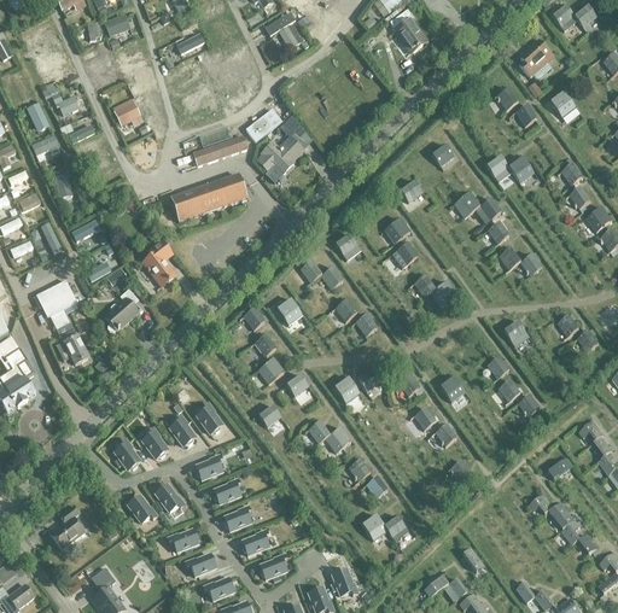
[(57,0),(62,10),(74,4),(76,9),(85,5),(82,0),(57,0)]
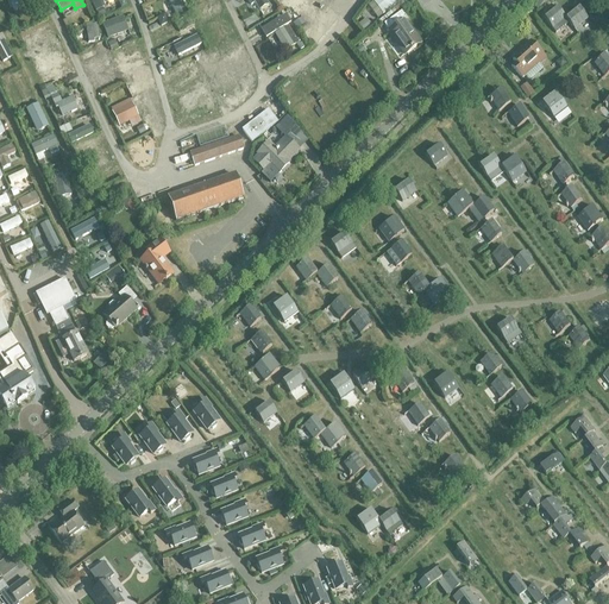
[(169,0),(180,18),(188,13),(181,0),(169,0)]
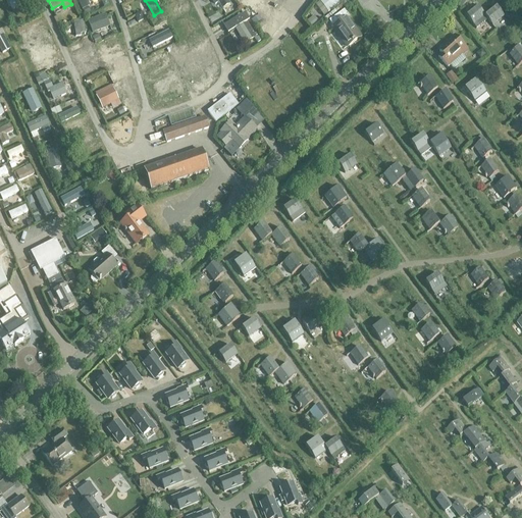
[(328,9),(341,0),(321,0),(328,9)]
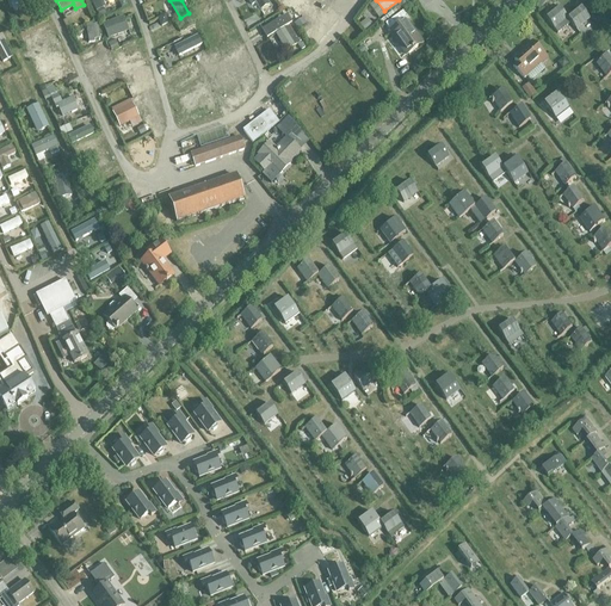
[(554,26),(567,16),(559,5),(545,14),(554,26)]
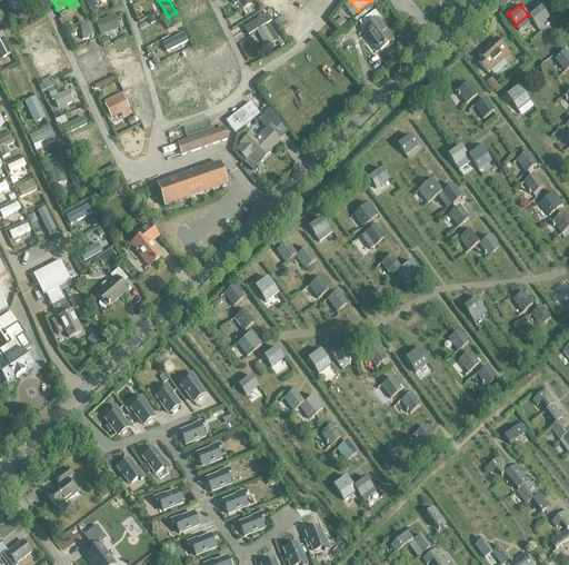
[(528,15),(536,25),(548,15),(540,5),(528,15)]
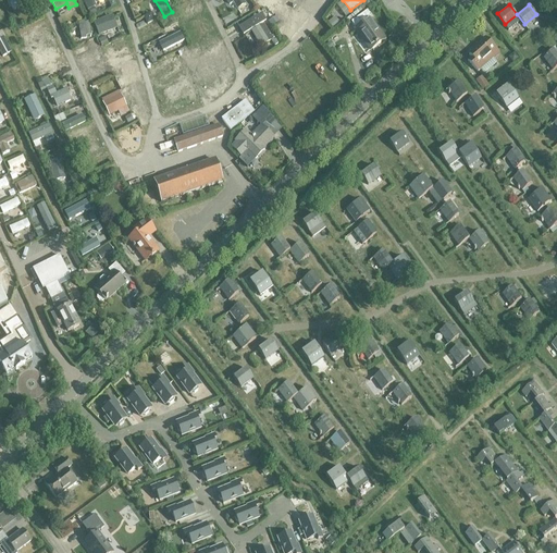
[(370,47),(384,37),(369,16),(371,14),(367,8),(350,19),(355,25),(354,26),(356,31),(357,29),(370,47)]
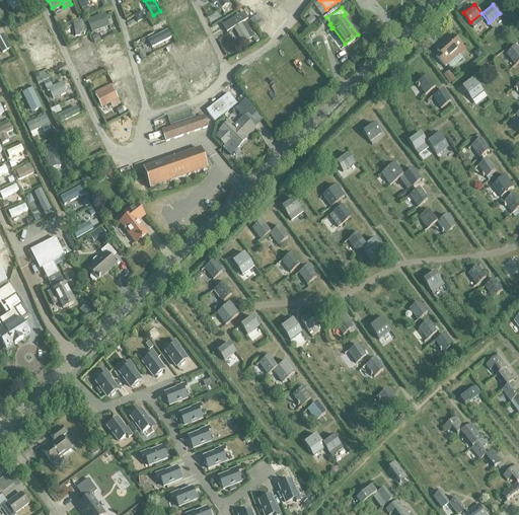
[(226,29),(248,16),(244,9),(222,22),(226,29)]
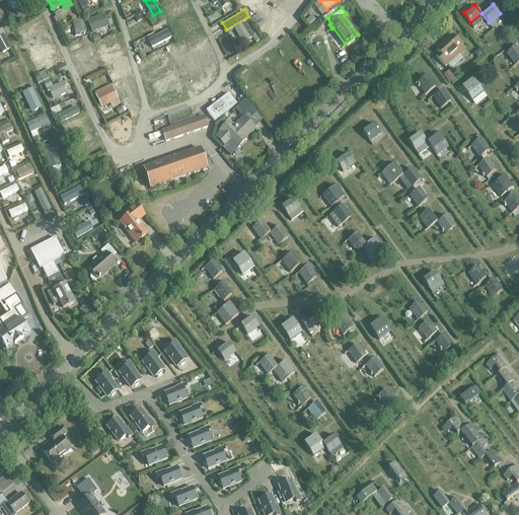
[(104,10),(87,17),(92,30),(109,23),(104,10)]
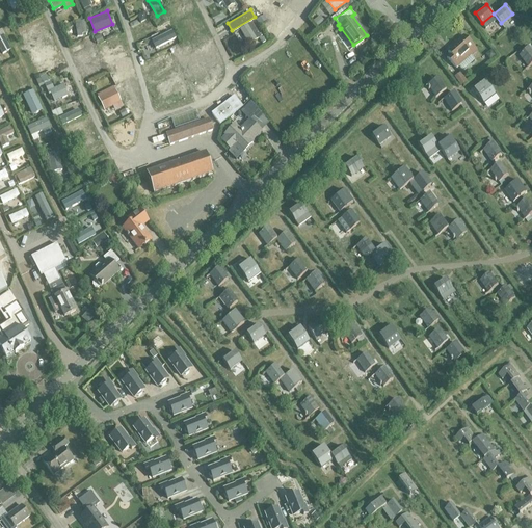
[(157,18),(159,23),(169,18),(166,12),(157,18)]
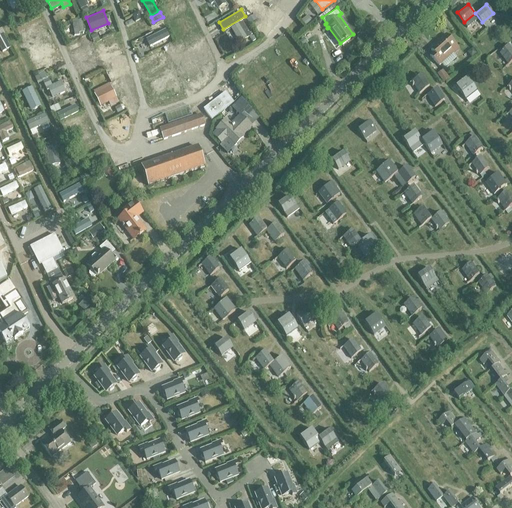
[(301,18),(307,25),(314,19),(308,12),(301,18)]
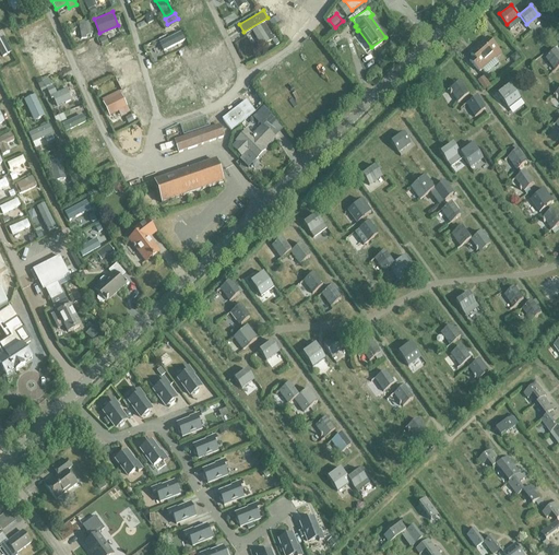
[(42,18),(18,28),(25,44),(34,39),(32,34),(46,27),(42,18)]
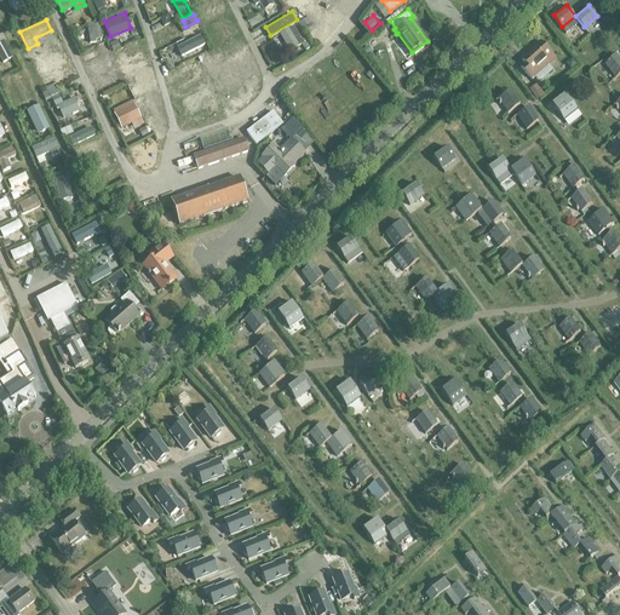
[(93,21),(87,22),(90,32),(86,32),(87,35),(90,35),(90,40),(96,39),(96,36),(102,35),(101,27),(98,21),(93,22),(93,21)]
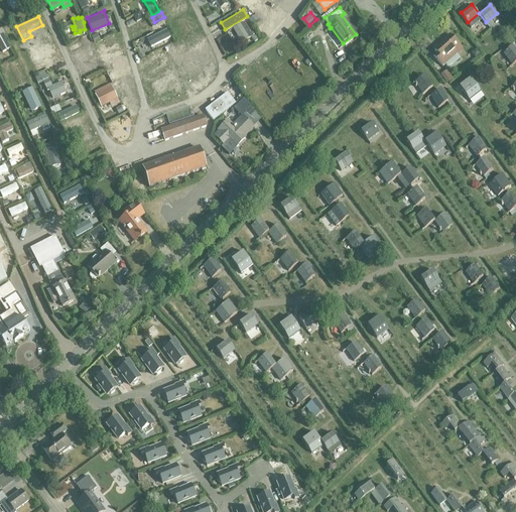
[(164,18),(157,22),(159,27),(161,26),(162,27),(166,24),(166,23),(164,18)]
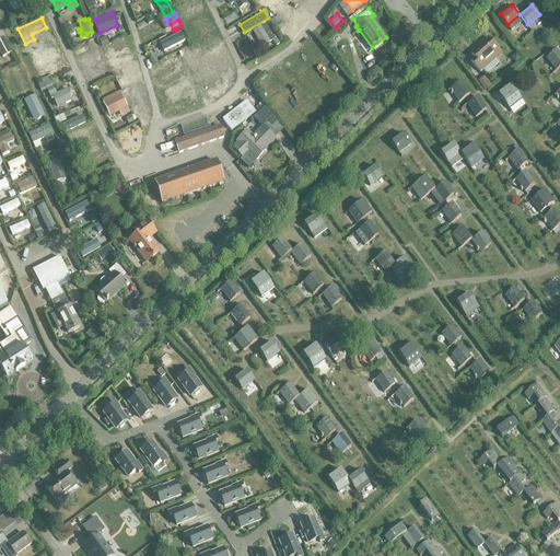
[(253,27),(263,44),(275,36),(265,20),(253,27)]
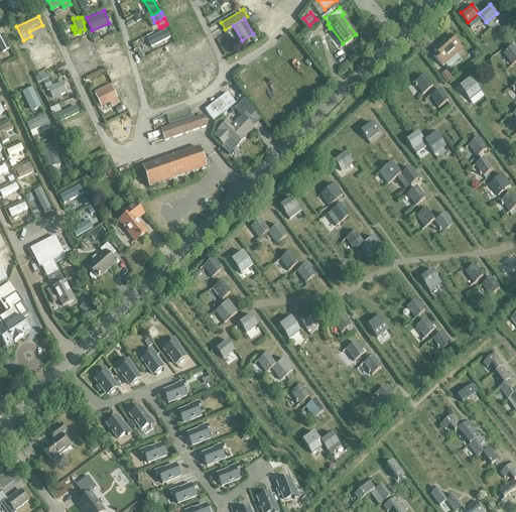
[(145,34),(152,48),(158,44),(158,43),(162,41),(159,35),(170,30),(167,25),(164,27),(157,31),(156,29),(145,34)]
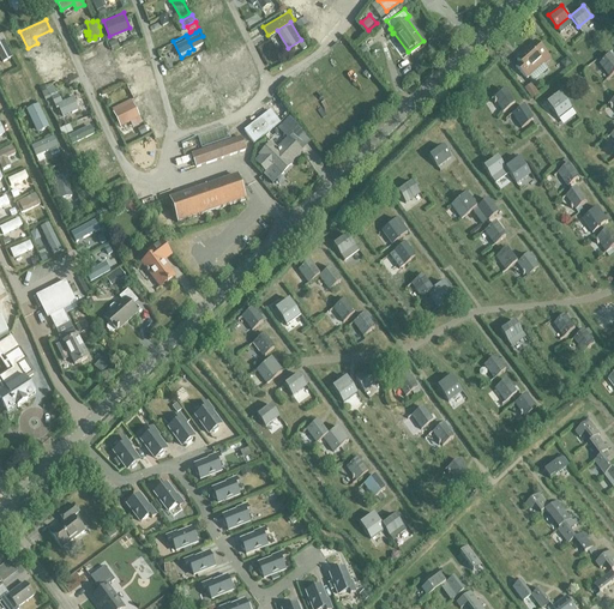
[(13,54),(4,37),(0,38),(0,53),(2,59),(13,54)]
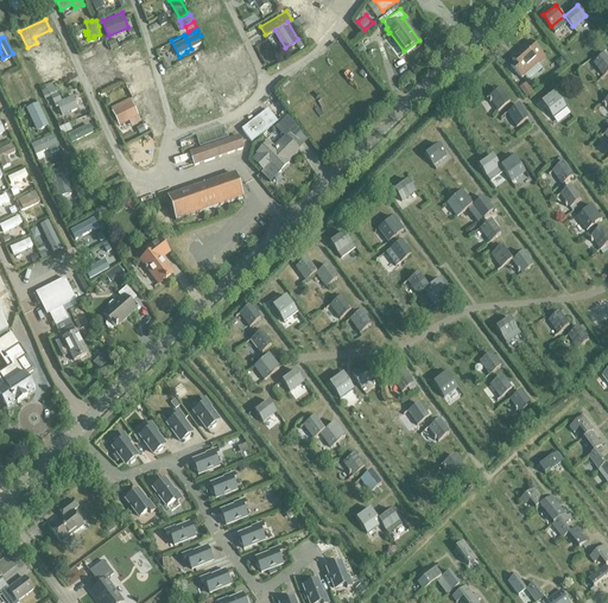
[(538,59),(539,61),(546,55),(530,37),(523,43),(525,44),(512,56),(513,58),(510,62),(520,75),(538,59)]
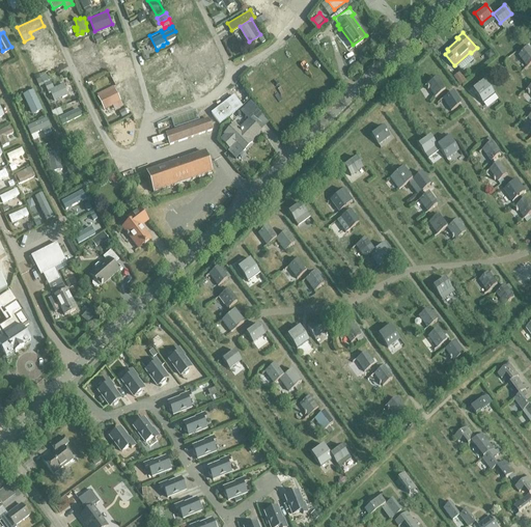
[(24,43),(30,56),(44,50),(38,37),(30,40),(30,39),(24,43)]
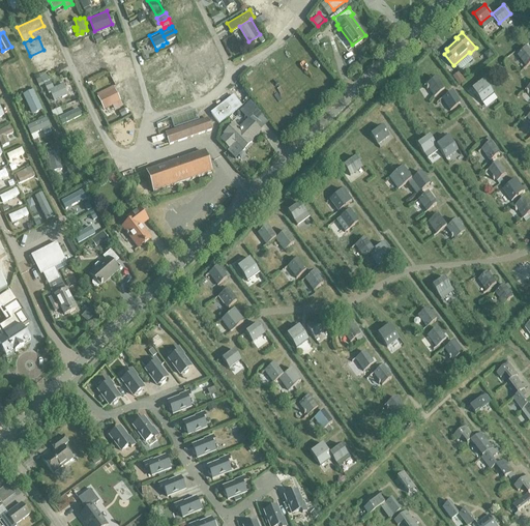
[(526,64),(529,61),(529,50),(526,45),(517,52),(526,64)]
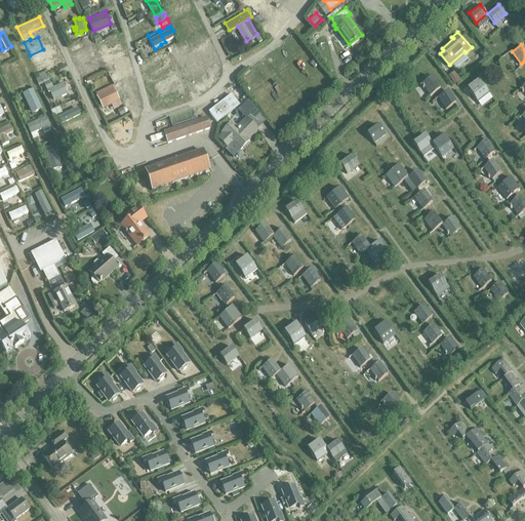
[(76,51),(82,64),(88,61),(91,67),(92,66),(92,67),(98,64),(89,45),(76,51)]
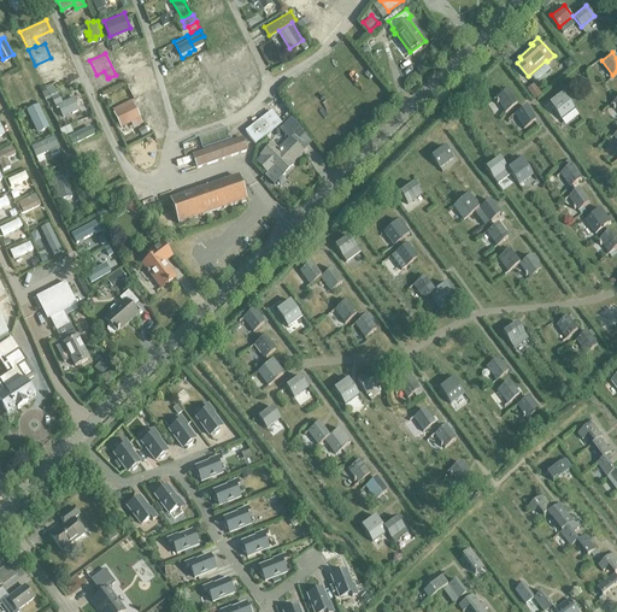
[(527,86),(534,96),(541,92),(534,81),(527,86)]
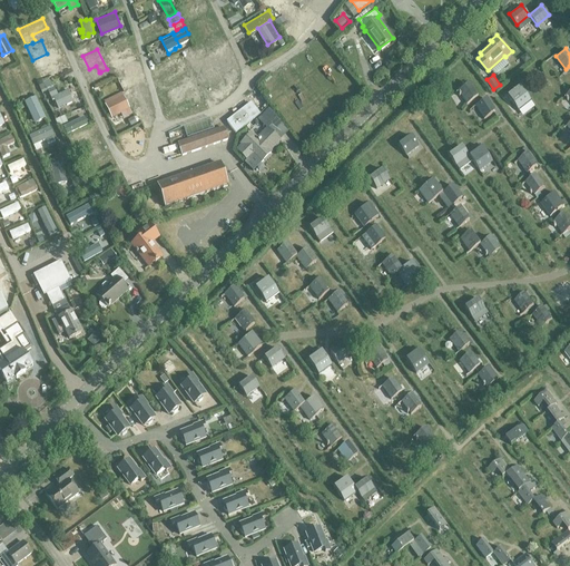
[(50,78),(39,83),(42,90),(48,87),(52,98),(55,97),(58,106),(74,99),(68,87),(58,91),(55,84),(53,84),(50,78)]
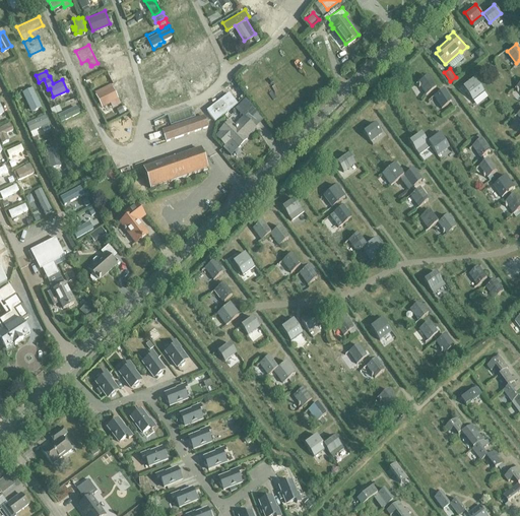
[(417,80),(425,92),(435,85),(427,73),(417,80)]
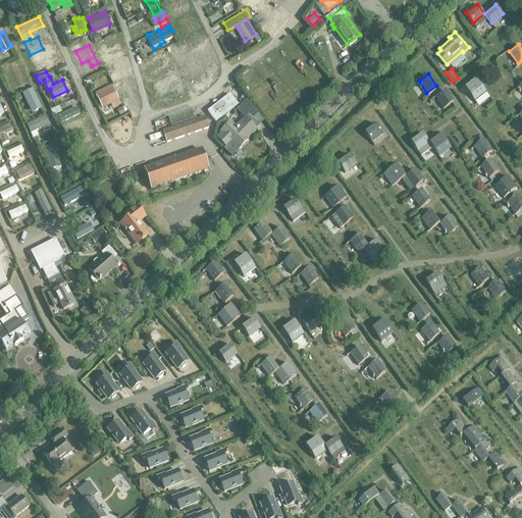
[(464,86),(474,98),(485,90),(475,76),(464,86)]
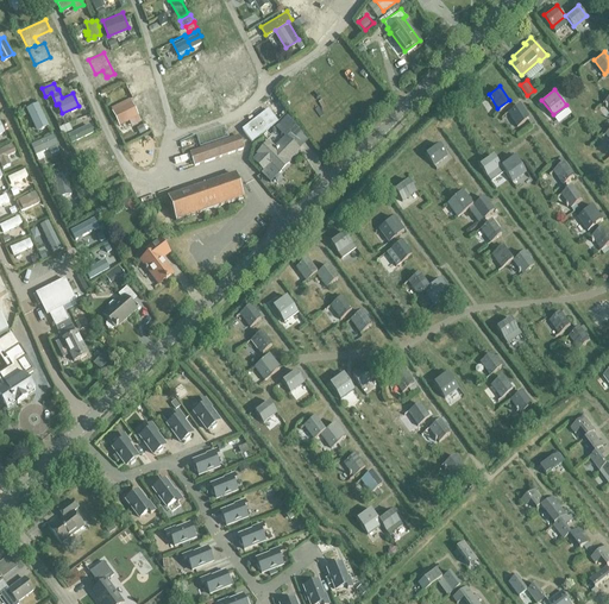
[(133,96),(143,114),(151,109),(142,92),(133,96)]
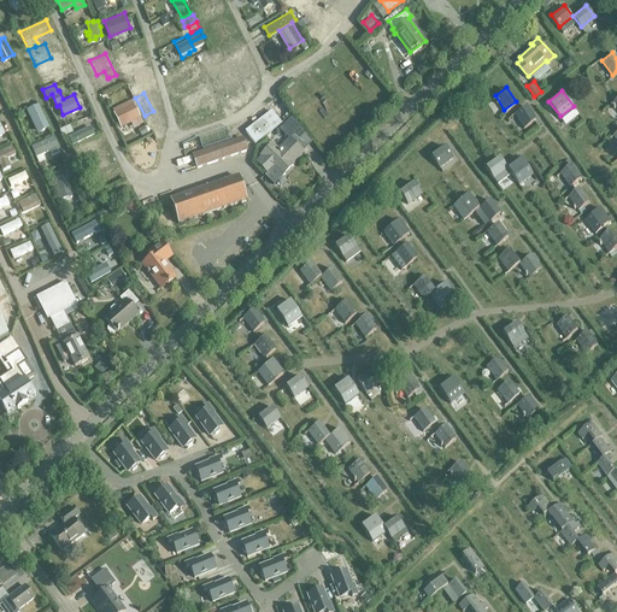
[(131,119),(134,124),(144,119),(131,96),(123,101),(124,104),(113,110),(121,125),(131,119)]
